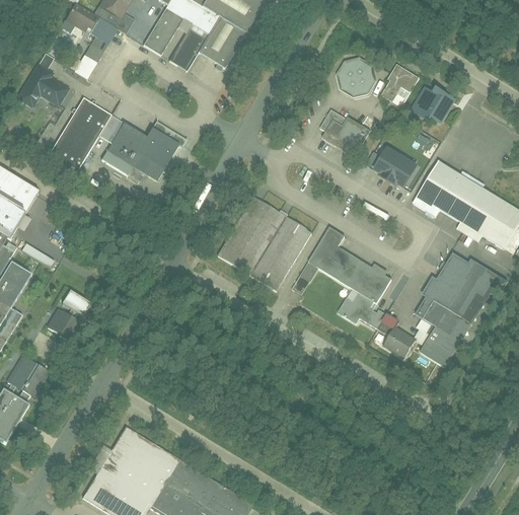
[(100,0),(93,12),(76,2),(67,17),(95,35),(75,69),(87,76),(117,27),(125,32),(134,18),(124,12),(132,0),(143,0),(145,1),(145,0),(160,0),(167,4),(143,43),(160,54),(182,18),(189,21),(170,52),(187,62),(195,50),(224,67),(265,0),(100,0)]
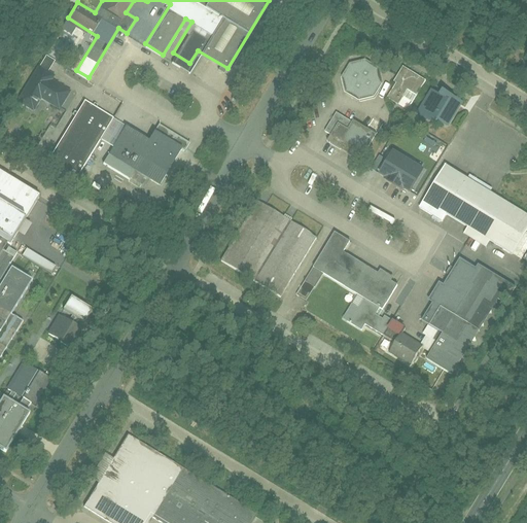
[(364,58),(350,62),(341,74),(345,90),(358,98),(374,94),(382,81),(379,66),(364,58)]
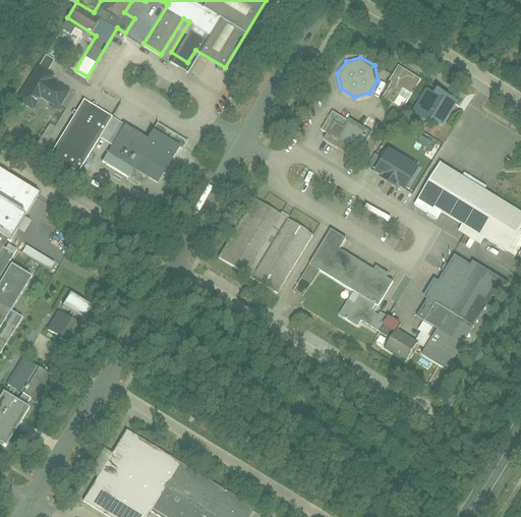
[(38,62),(16,97),(34,108),(41,96),(58,106),(69,88),(52,76),(54,72),(38,62)]
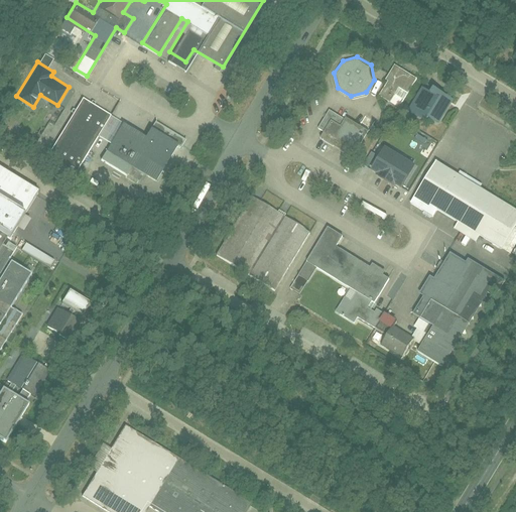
[(398,86),(407,91),(416,76),(395,62),(377,93),(390,100),(398,86)]
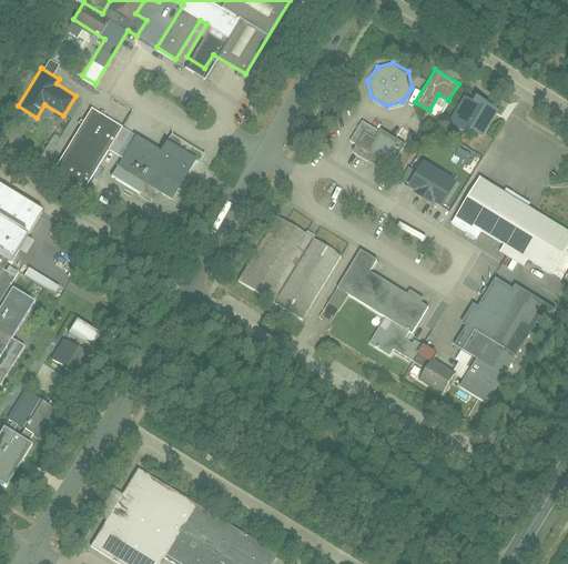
[(465,94),(448,121),(468,132),(472,127),(483,134),(499,108),(477,94),(474,100),(465,94)]
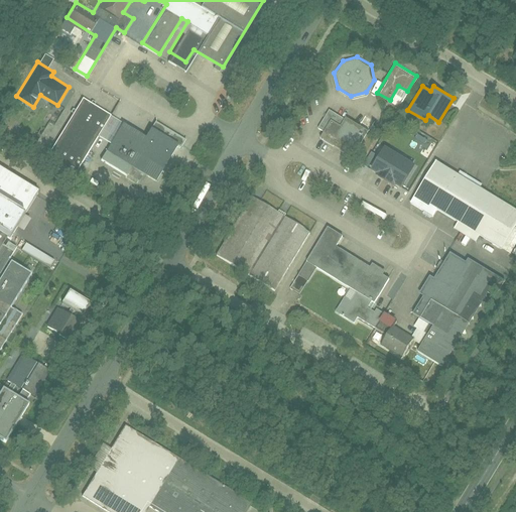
[(82,96),(44,159),(73,176),(111,113),(82,96)]
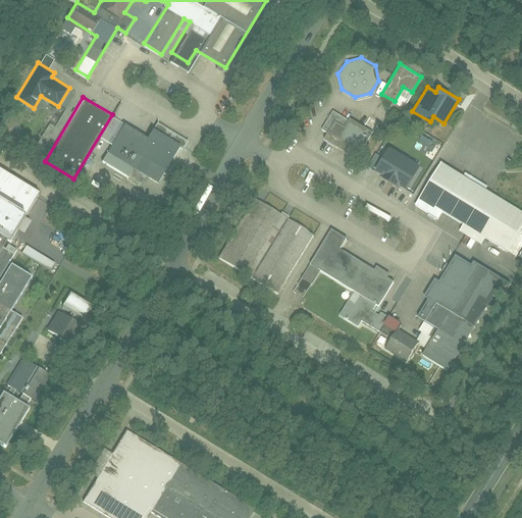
[(324,138),(357,157),(372,131),(333,108),(322,127),(327,132),(324,138)]
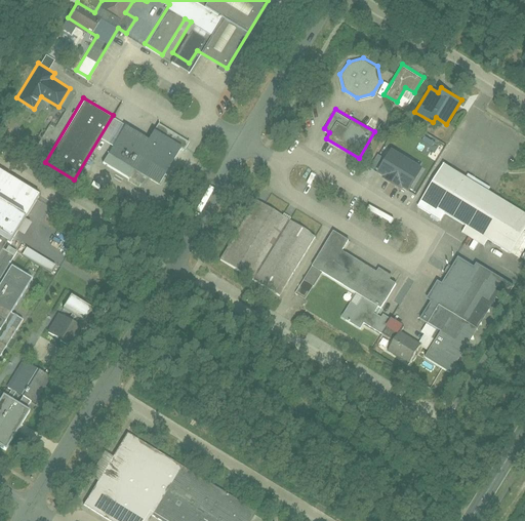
[(158,122),(149,137),(124,123),(103,160),(128,176),(134,167),(159,182),(180,146),(184,148),(189,141),(158,122)]
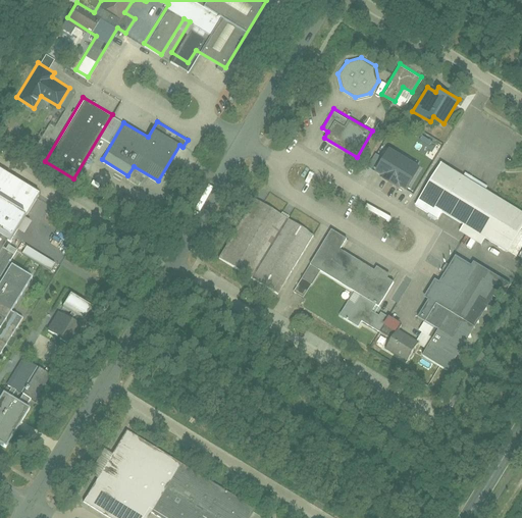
[(387,147),(374,170),(407,189),(420,164),(387,147)]
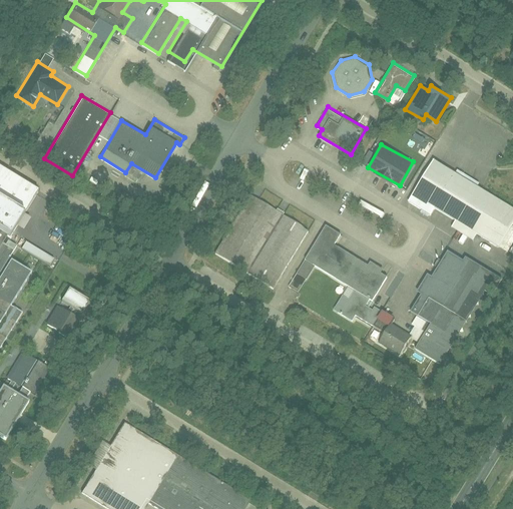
[(498,244),(512,220),(512,206),(434,158),(409,198),(431,211),(434,206),(455,219),(451,225),(473,238),(477,231),(498,244)]
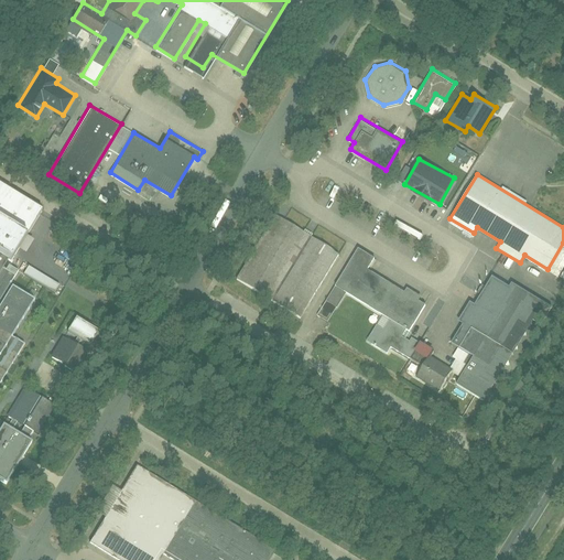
[(0,375),(4,367),(22,340),(11,332),(33,295),(7,280),(17,266),(6,259),(9,254),(15,258),(30,234),(26,232),(42,206),(0,180),(0,375)]
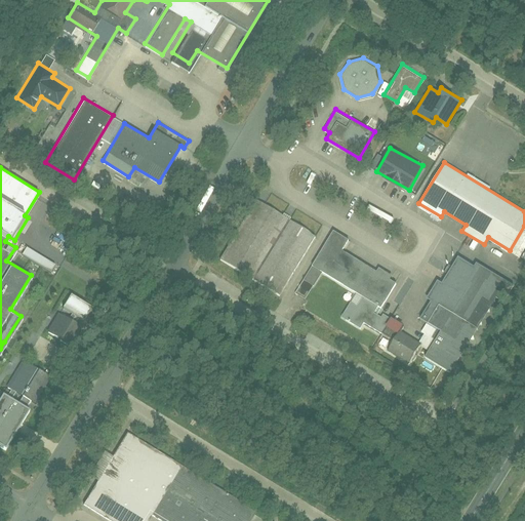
[(124,205),(125,202),(133,205),(136,199),(121,193),(117,202),(124,205)]
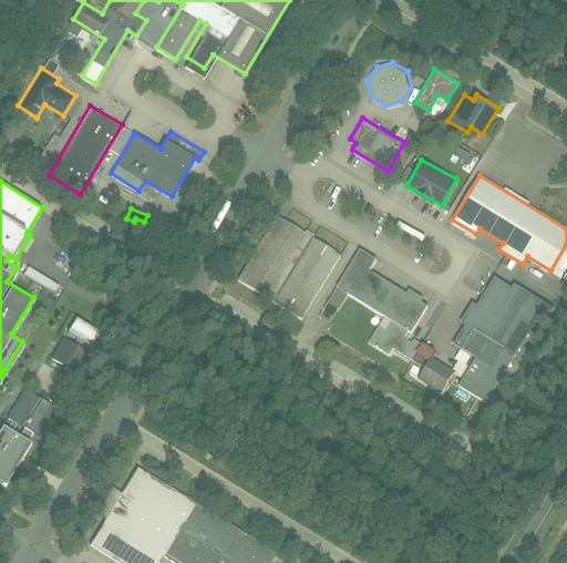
[(275,213),(237,278),(301,316),(340,252),(275,213)]
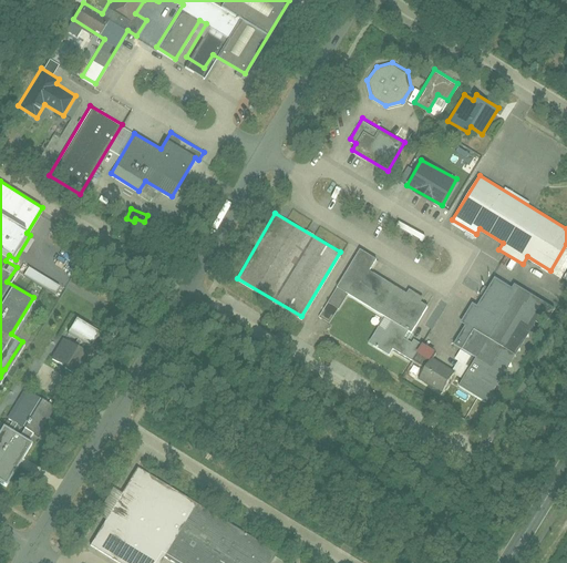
[(30,229),(30,247),(39,247),(39,229),(30,229)]
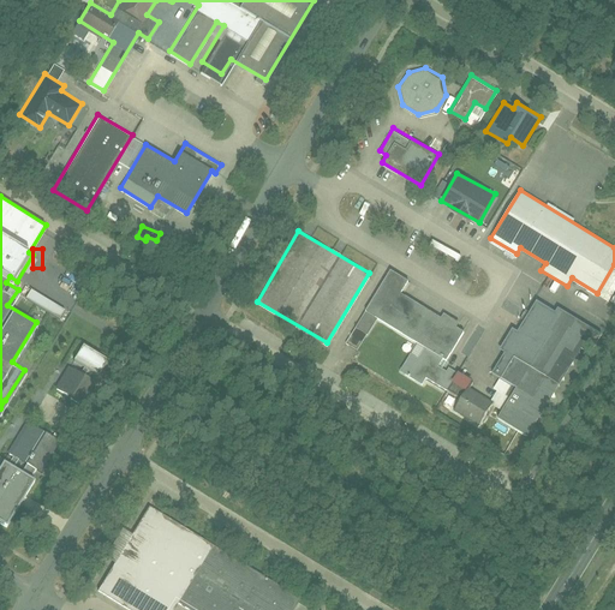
[(390,268),(347,341),(359,348),(377,317),(424,345),(418,356),(411,351),(400,369),(422,382),(427,375),(461,396),(454,408),(479,423),(493,401),(469,387),(472,380),(449,365),(447,369),(441,365),(463,329),(400,291),(407,279),(390,268)]
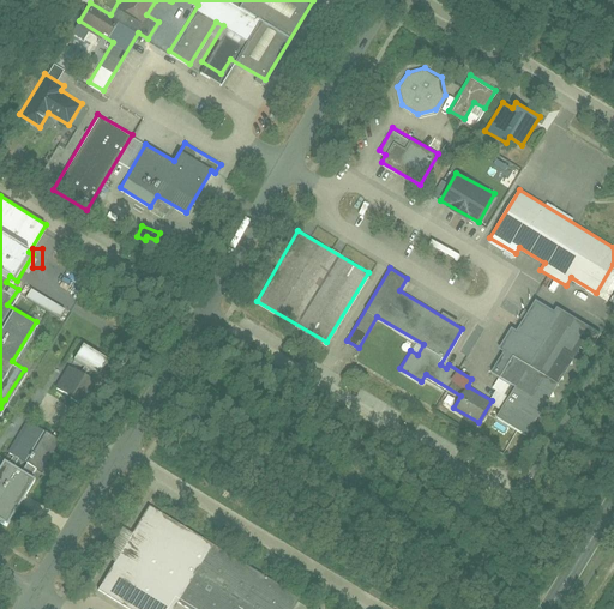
[(55,313),(60,306),(28,285),(23,293),(55,313)]
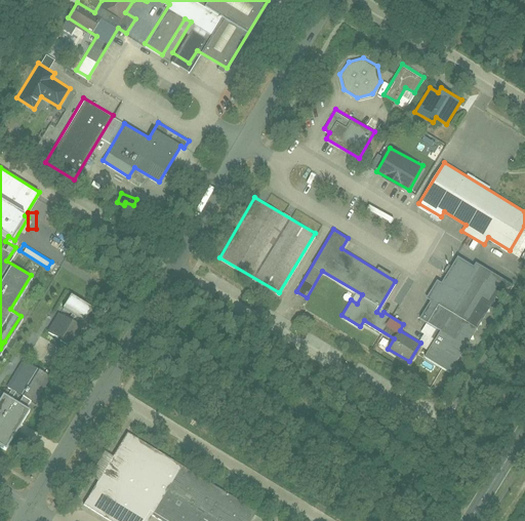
[(454,362),(508,274),(478,255),(475,261),(460,251),(445,276),(438,272),(431,284),(437,287),(423,310),(443,321),(428,346),(454,362)]
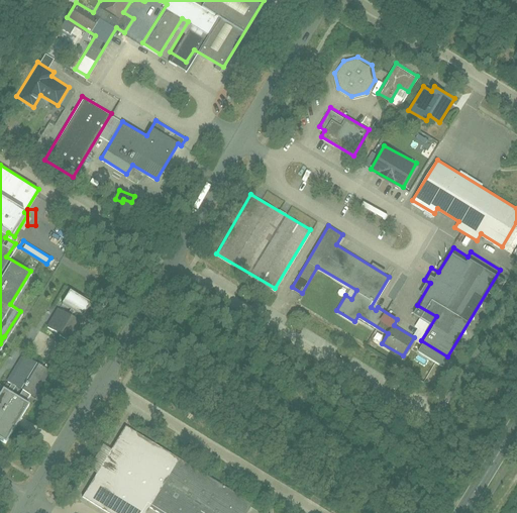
[(63,287),(56,299),(76,310),(83,299),(63,287)]
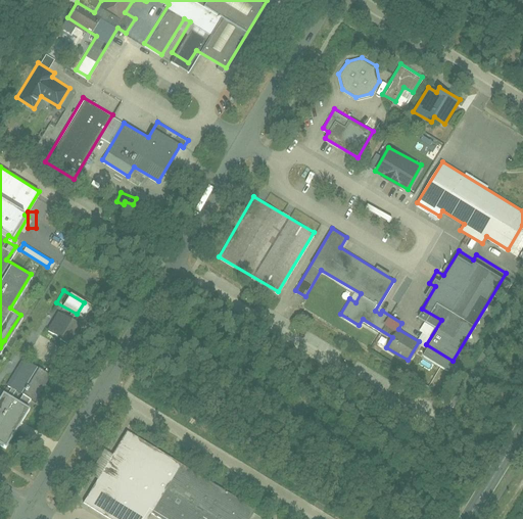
[(55,307),(44,325),(63,337),(76,320),(55,307)]
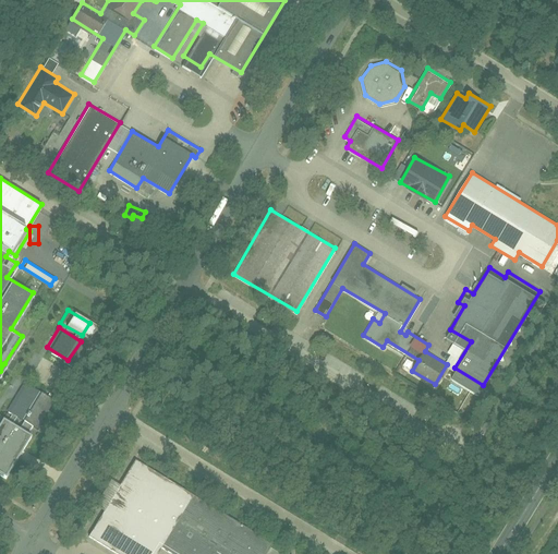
[(23,378),(5,407),(12,411),(7,419),(2,416),(0,419),(0,472),(4,476),(51,396),(23,378)]
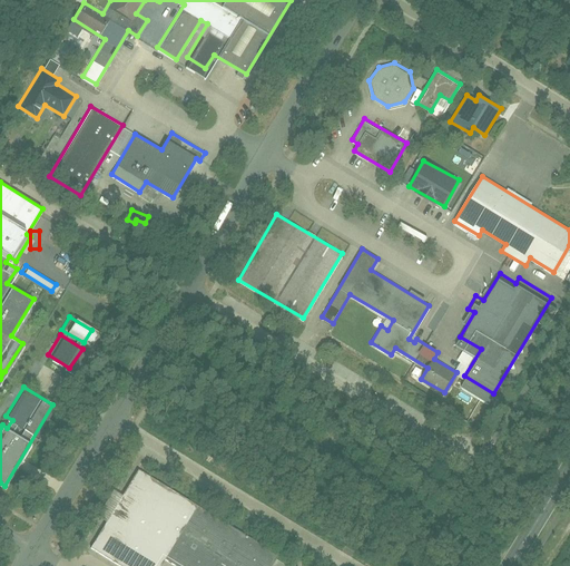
[(90,545),(125,565),(158,565),(165,556),(180,565),(268,565),(277,553),(138,467),(90,545)]
